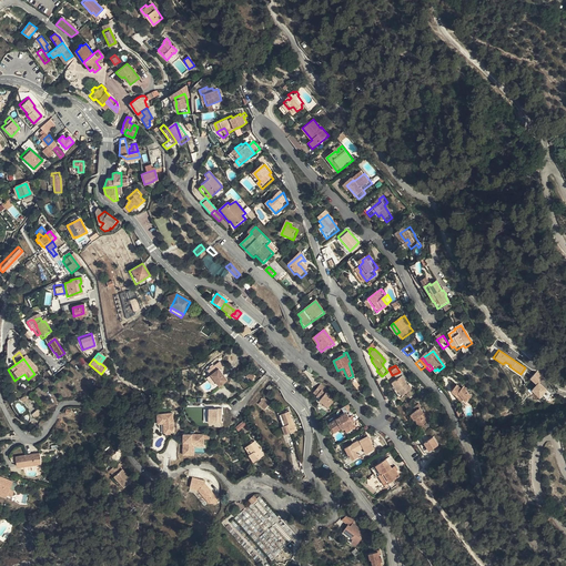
[(535,369),(528,376),(535,383),(529,390),(538,397),(546,390),(537,382),(543,375),(535,369)]
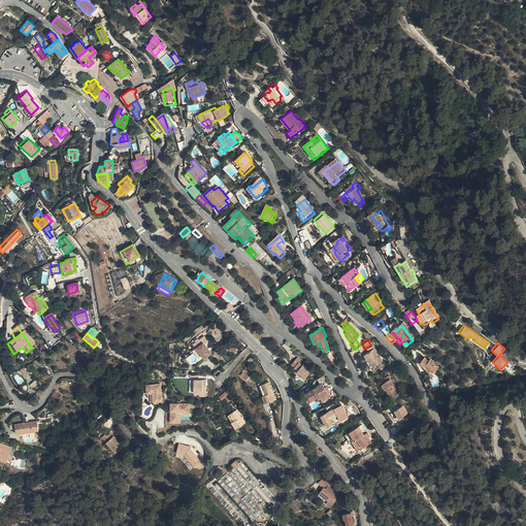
[(205,363),(214,357),(204,346),(197,352),(205,363)]
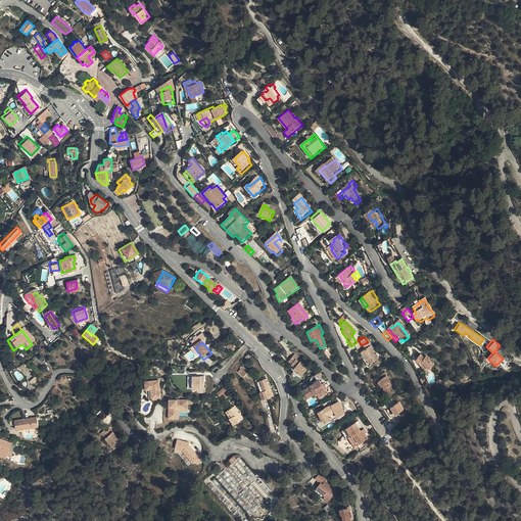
[(31,352),(28,347),(26,349),(22,344),(17,347),(25,357),(31,352)]
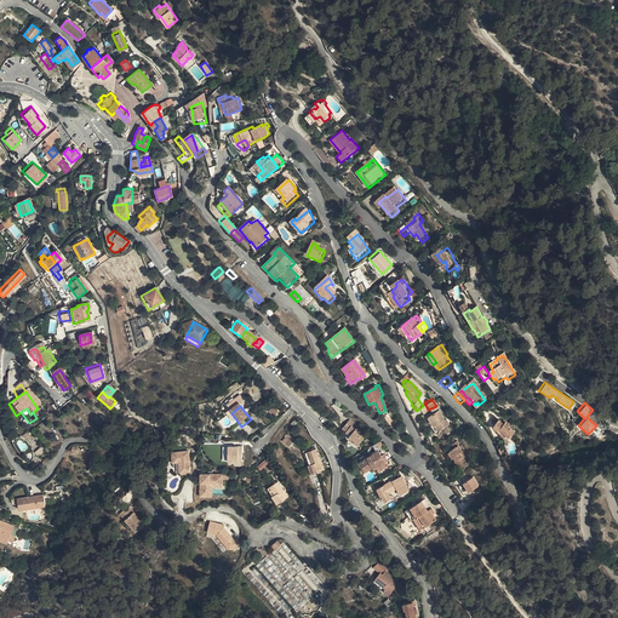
[(435,431),(446,425),(444,421),(441,422),(435,412),(424,419),(428,423),(425,424),(433,436),(436,434),(435,431)]
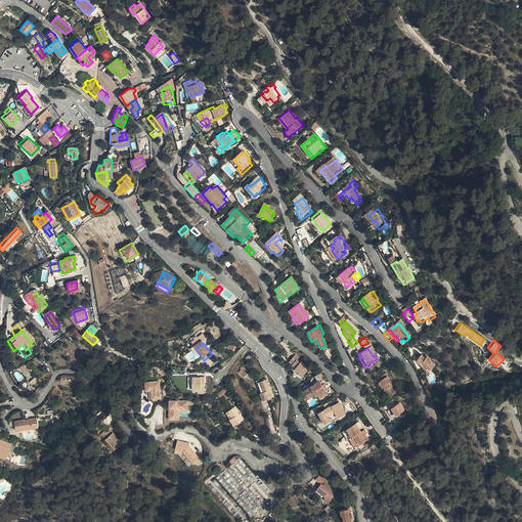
[(295,355),(292,359),(297,364),(299,362),(301,360),(295,355)]
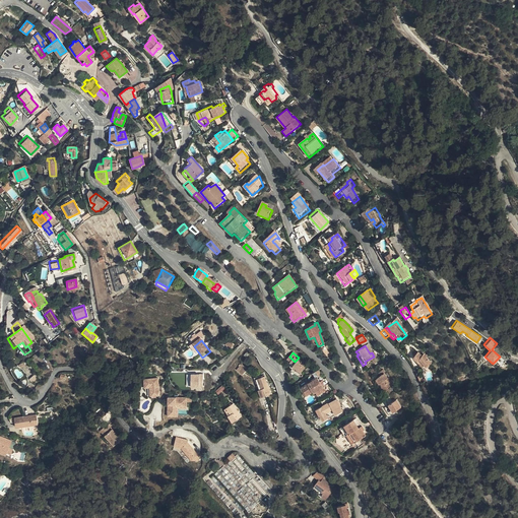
[(410,359),(413,362),(415,360),(421,364),(424,367),(426,365),(428,363),(429,362),(421,353),(418,355),(415,352),(413,354),(411,358),(410,359)]
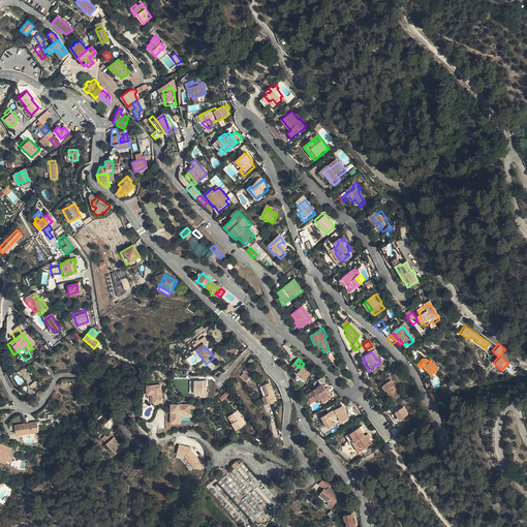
[(300,368),(295,363),(290,367),(298,373),(296,374),(304,382),(311,373),(302,366),(300,368)]
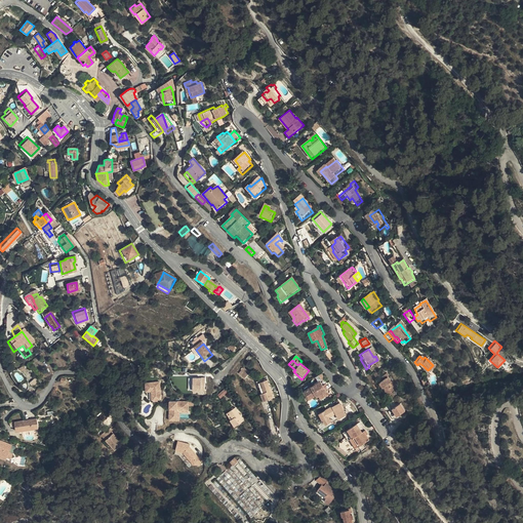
[(239,376),(245,381),(249,375),(242,369),(240,371),(241,372),(239,376)]
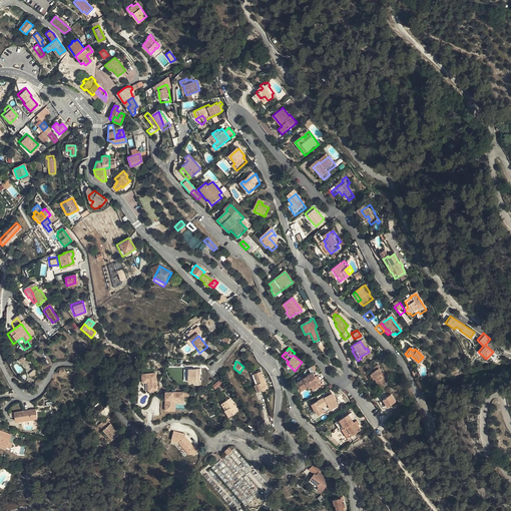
[(186,383),(198,383),(198,367),(185,368),(186,383)]
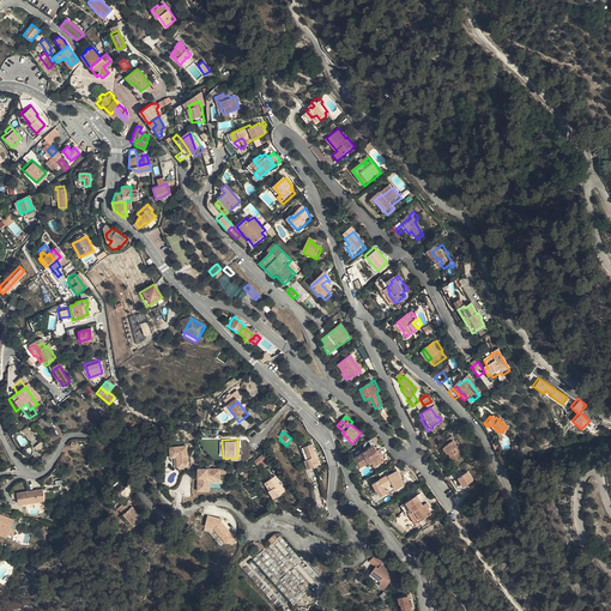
[(449,458),(448,459),(449,463),(458,458),(453,451),(454,448),(451,443),(453,442),(451,440),(445,443),(446,446),(441,449),(446,455),(447,454),(449,458)]
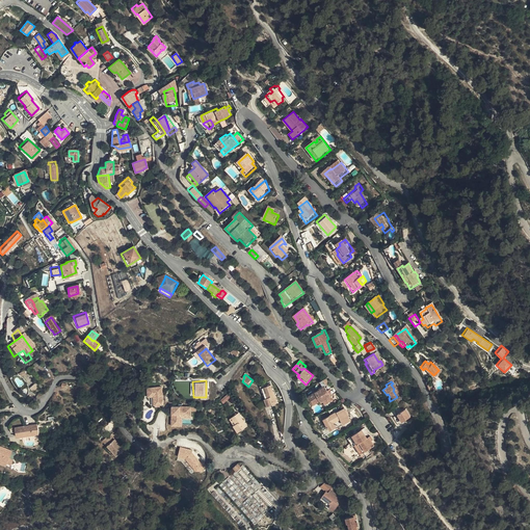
[(162,403),(160,385),(146,386),(147,396),(153,395),(153,404),(162,403)]
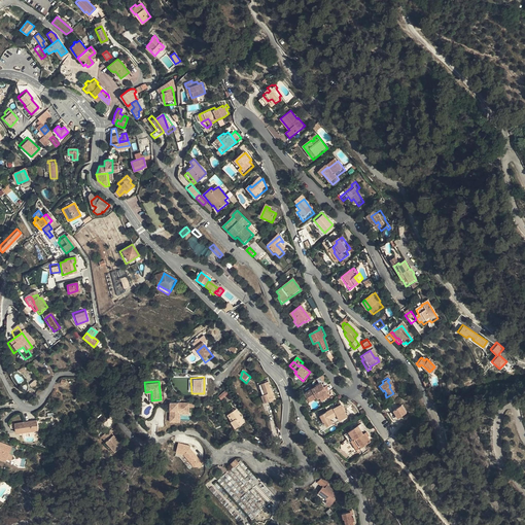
[(260,408),(271,404),(263,384),(252,388),(260,408)]
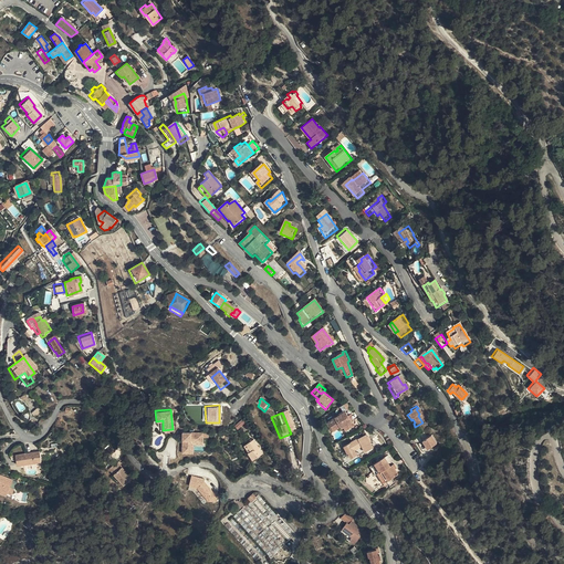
[(348,426),(350,426),(344,415),(324,426),(330,435),(337,430),(338,432),(340,431),(348,426)]
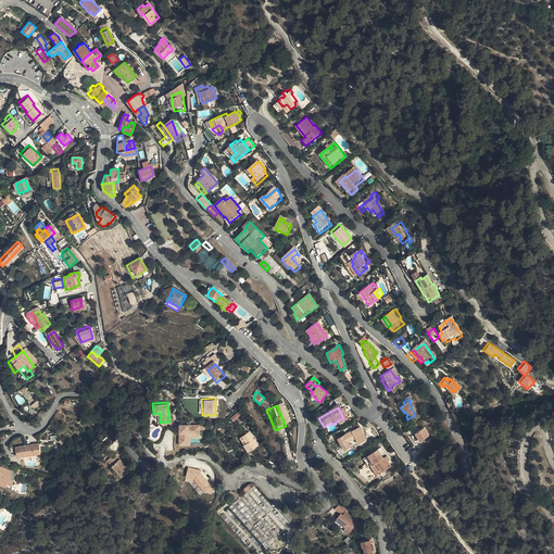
[(228,416),(230,419),(238,414),(236,410),(228,416)]
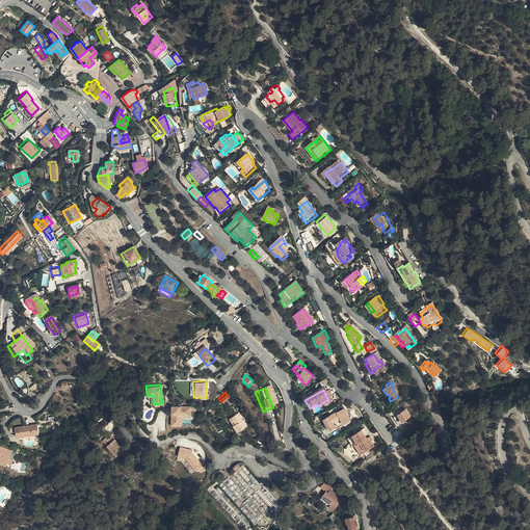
[(223,405),(232,400),(230,397),(221,403),(223,405)]
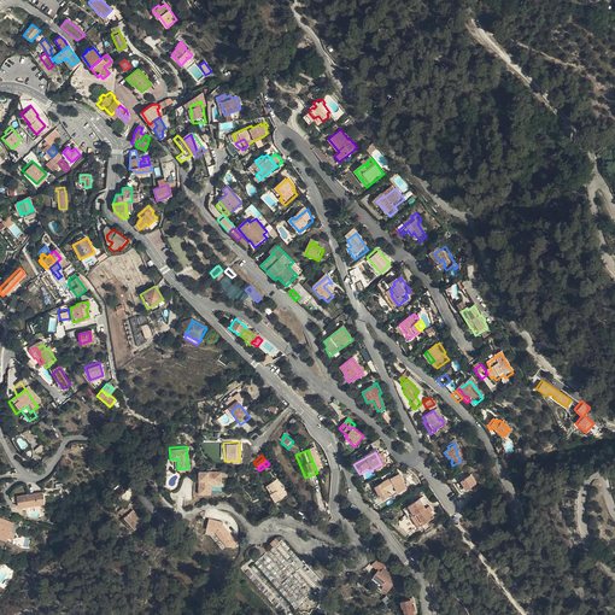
[(195,470),(195,493),(209,493),(209,484),(220,484),(220,475),(224,475),(224,469),(195,470)]
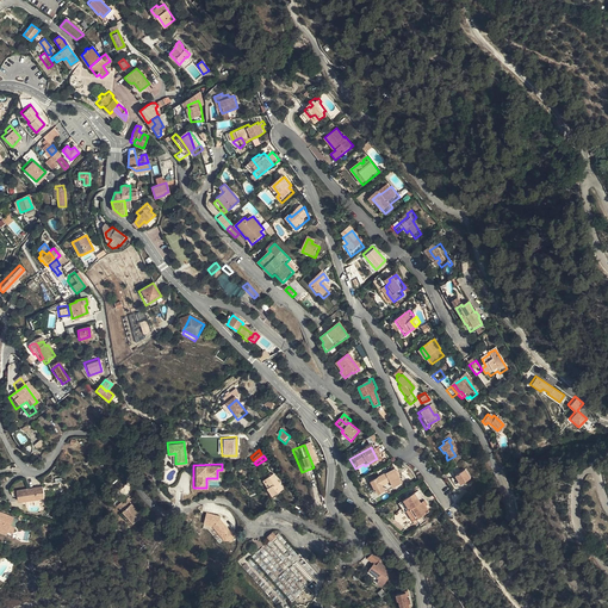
[(469,481),(463,471),(453,477),(458,486),(469,481)]
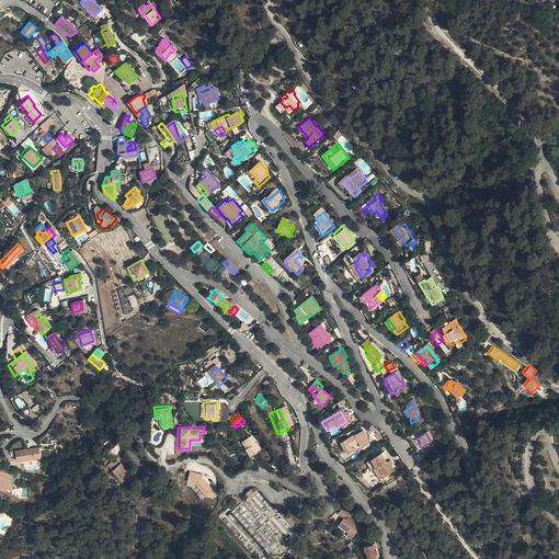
[(355,455),(367,447),(361,434),(338,446),(341,453),(343,452),(345,457),(354,453),(355,455)]
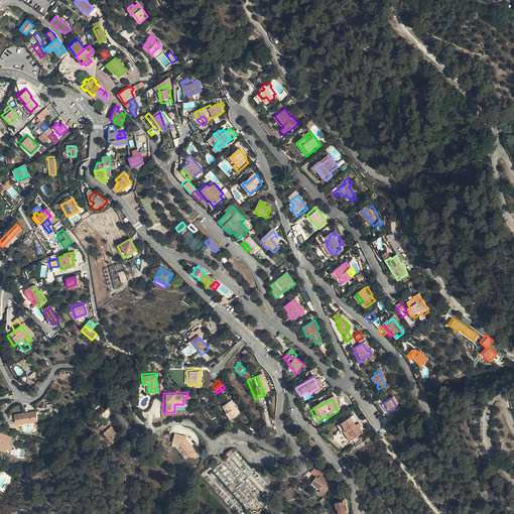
[(239,417),(230,402),(223,407),(227,414),(225,414),(229,422),(239,417)]
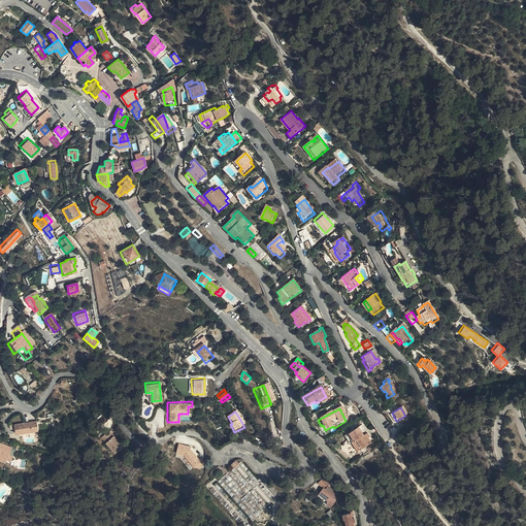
[(14,436),(35,434),(37,432),(36,424),(12,427),(14,436)]
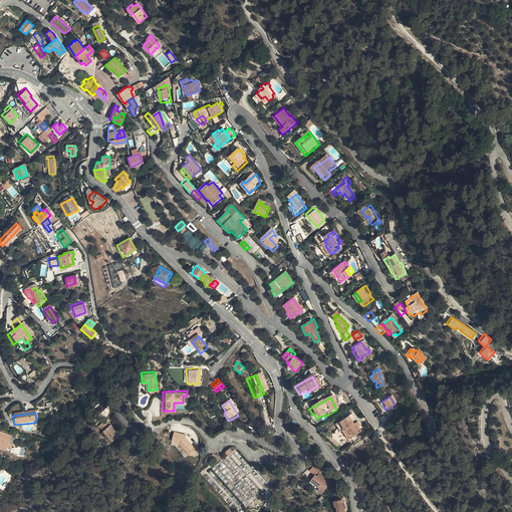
[(354,426),(359,435),(360,434),(351,417),(347,419),(352,427),(354,426)]
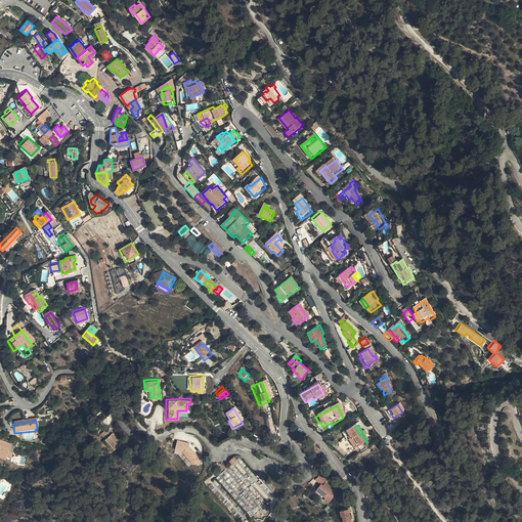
[(117,438),(114,435),(106,426),(98,432),(112,448),(120,442),(117,438)]
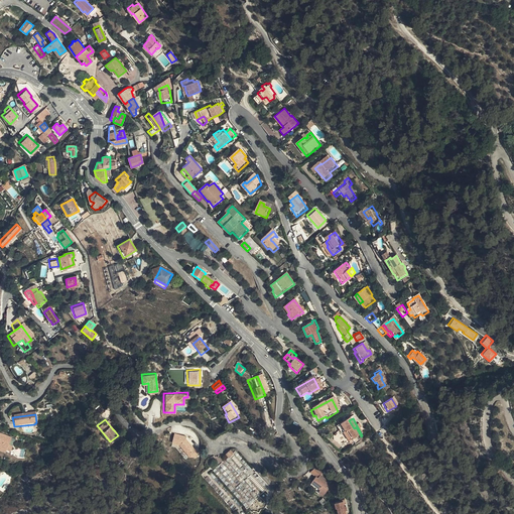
[(340,425),(350,442),(361,436),(356,427),(354,428),(349,420),(340,425)]
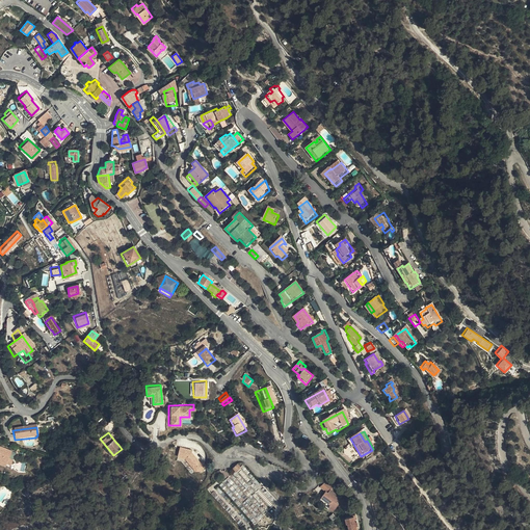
[(358,458),(361,456),(350,439),(348,440),(358,458)]
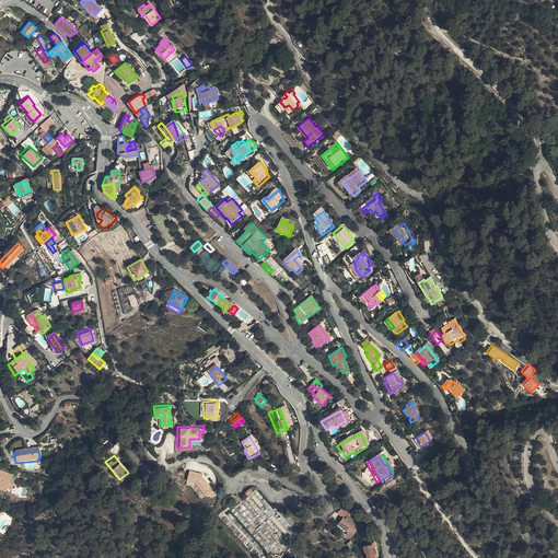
[(213,495),(213,486),(209,485),(199,475),(197,475),(198,473),(187,471),(185,479),(193,481),(200,488),(204,486),(207,489),(205,493),(213,495)]
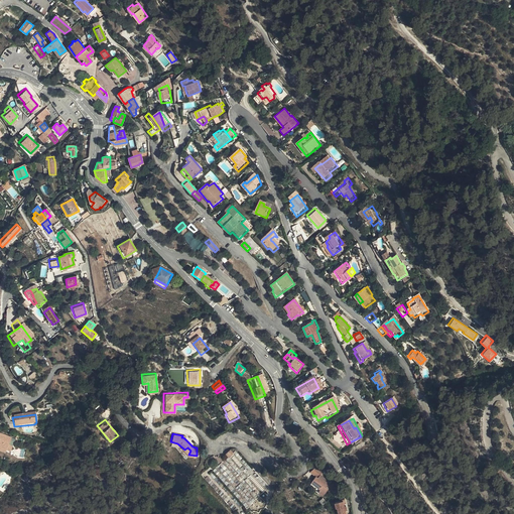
[(328,442),(336,451),(343,447),(336,436),(328,442)]
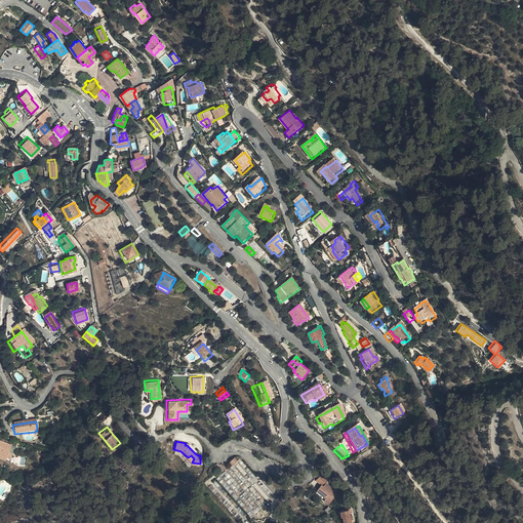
[(0,458),(4,460),(8,463),(4,458),(8,455),(6,454),(8,448),(0,445),(0,458)]
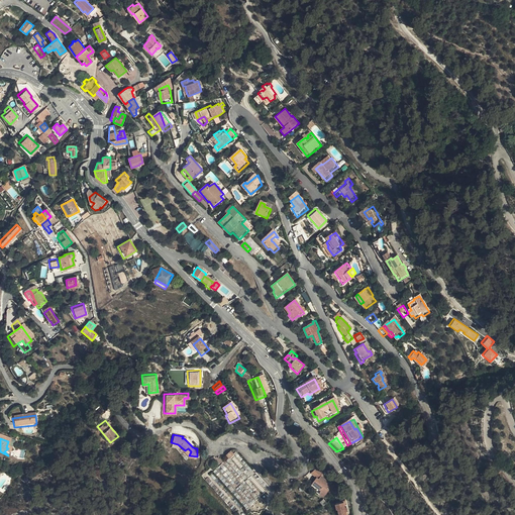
[(316,465),(310,470),(315,475),(310,481),(319,488),(317,491),(323,495),(329,487),(327,485),(330,481),(321,474),(322,470),(316,465)]
